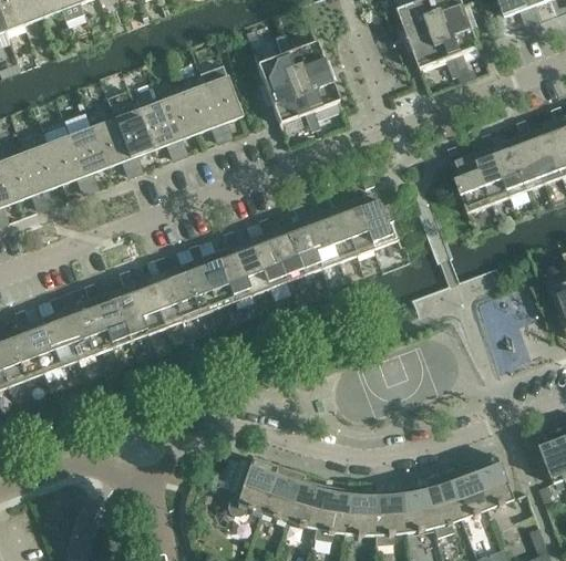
[(24,23),(16,0),(0,0),(0,14),(6,30),(24,23)]
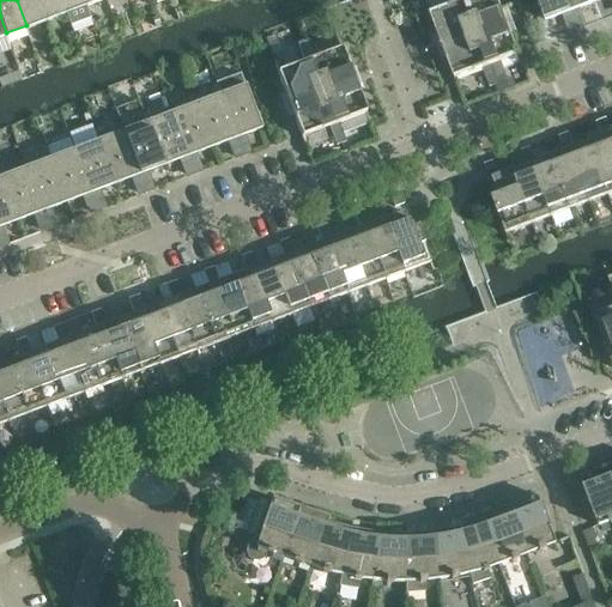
[(47,17),(40,0),(17,0),(26,25),(47,17)]
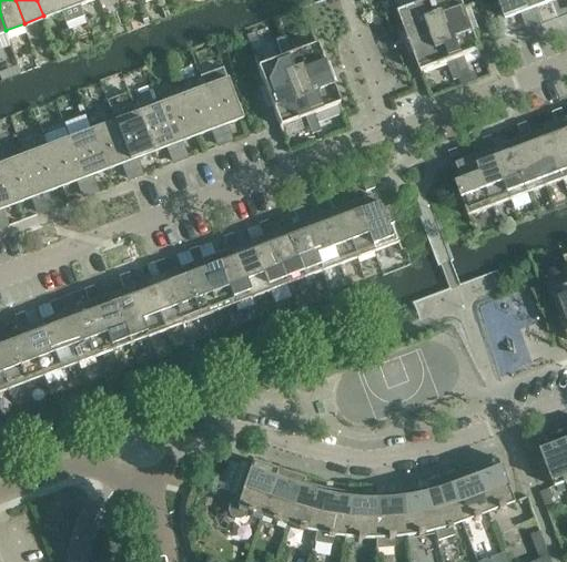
[(62,9),(58,0),(37,0),(43,16),(62,9)]
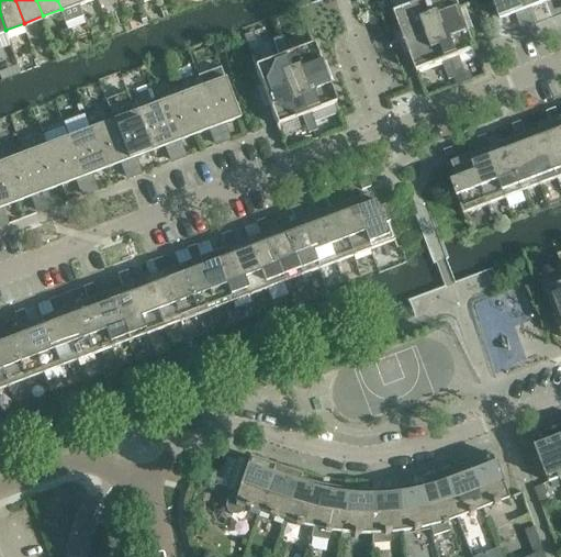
[(80,2),(79,0),(57,0),(62,9),(80,2)]
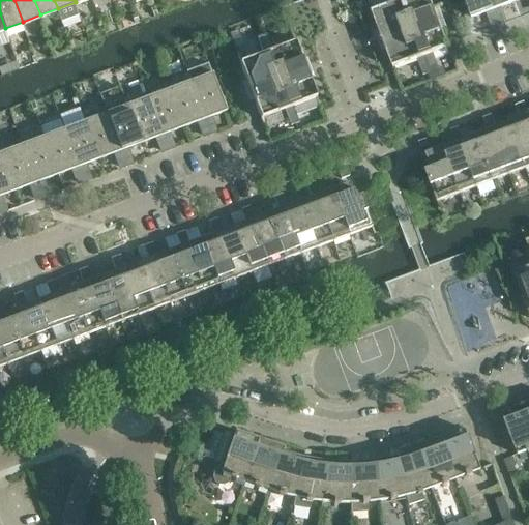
[(394,0),(374,8),(384,36),(412,26),(403,0),(394,0)]
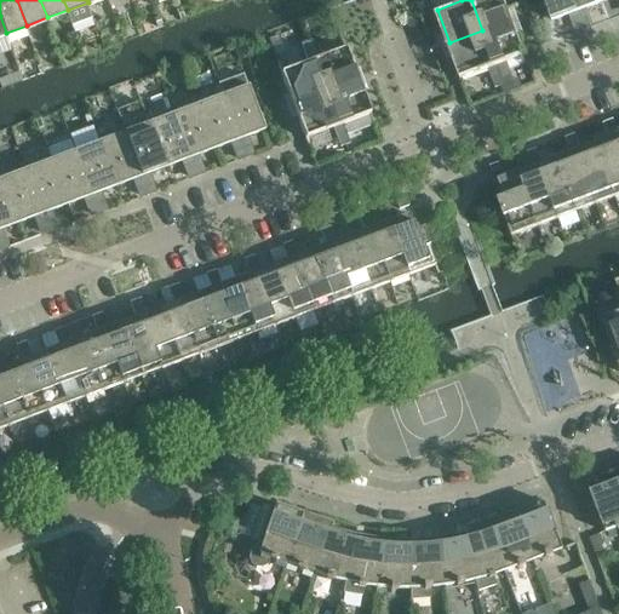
[(515,17),(510,5),(508,0),(471,0),(482,30),(515,17)]
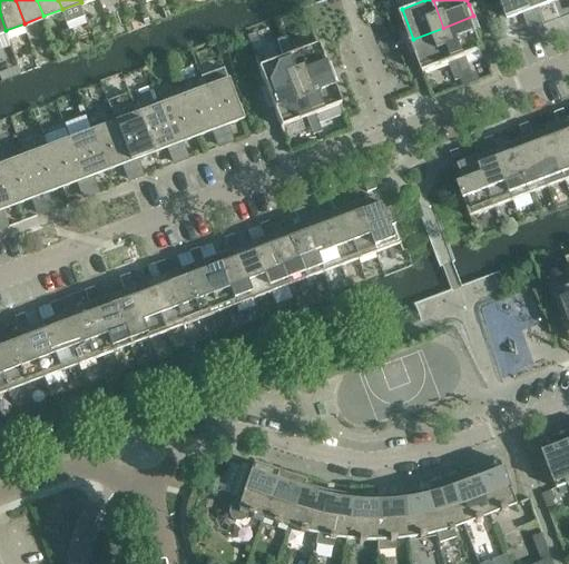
[(532,6),(530,0),(502,0),(509,15),(528,8),(532,6)]
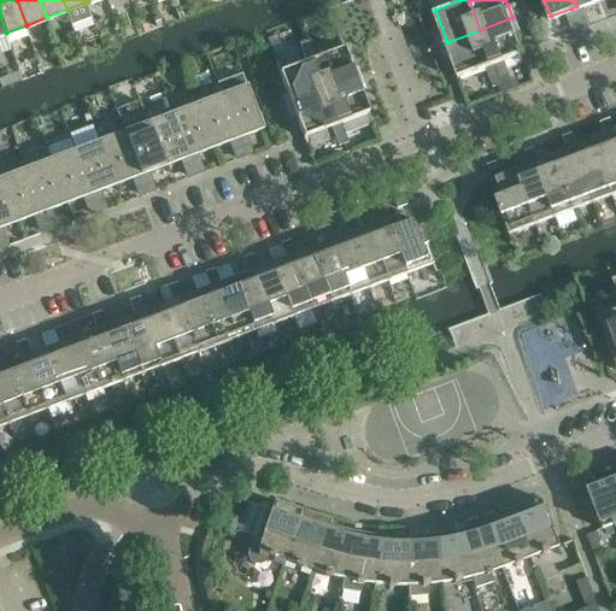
[(585,15),(581,5),(576,6),(572,9),(575,17),(585,15)]
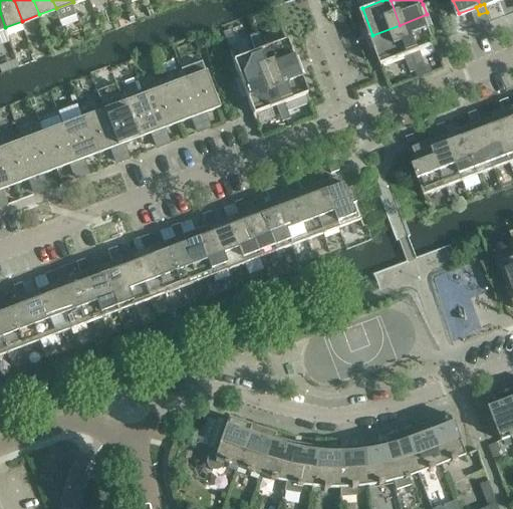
[(489,19),(487,12),(479,14),(482,22),(489,19)]
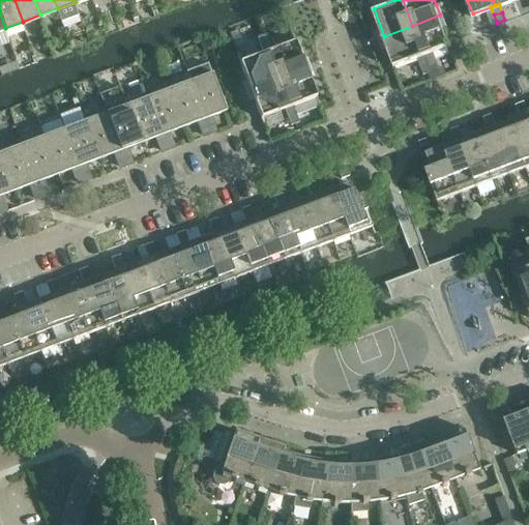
[(450,42),(440,15),(412,26),(422,54),(427,52),(450,42)]
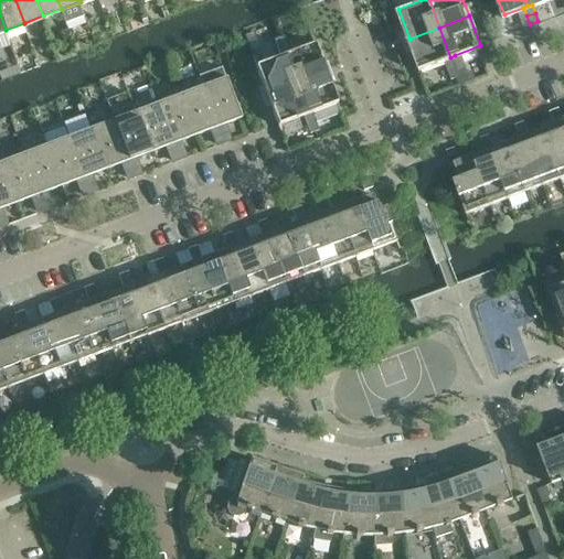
[(450,57),(439,28),(410,39),(421,68),(446,58),(450,57)]
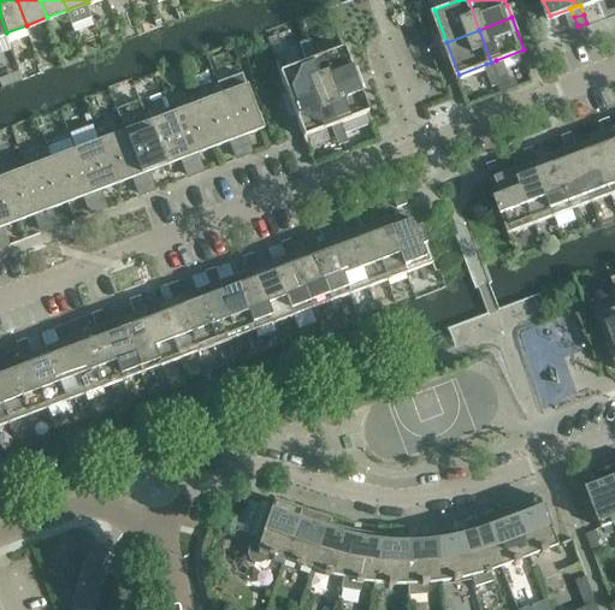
[(313,45),(309,35),(300,39),(303,48),(313,45)]
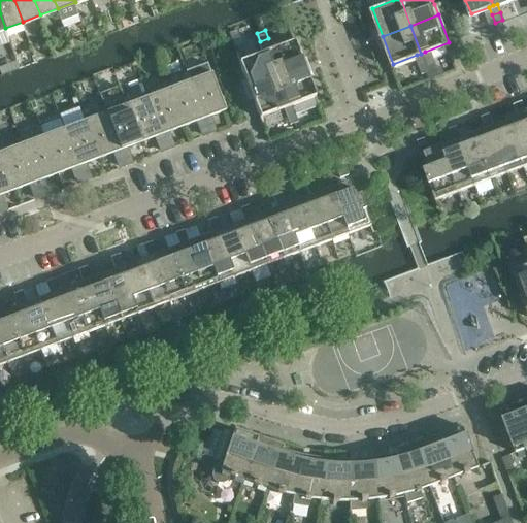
[(295,37),(271,46),(267,47),(277,75),(305,65),(295,37)]
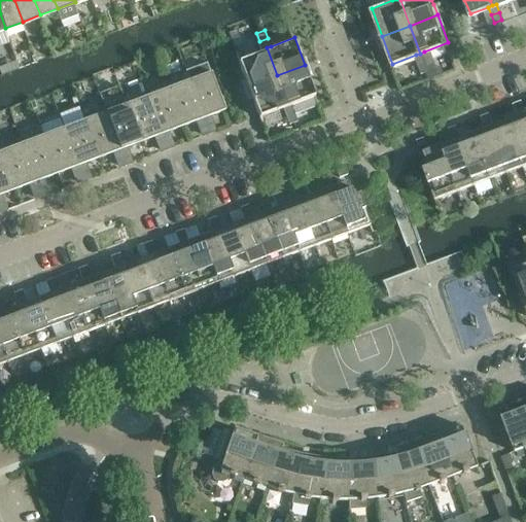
[(271,46),(268,38),(259,41),(263,49),(267,47),(271,46)]
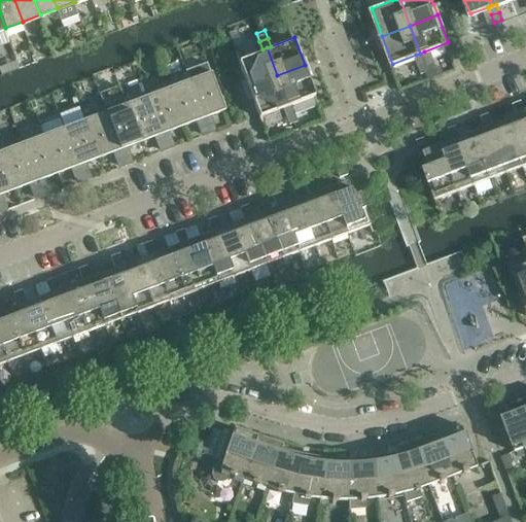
[(267,47),(263,49),(239,58),(249,85),(277,75),(267,47)]
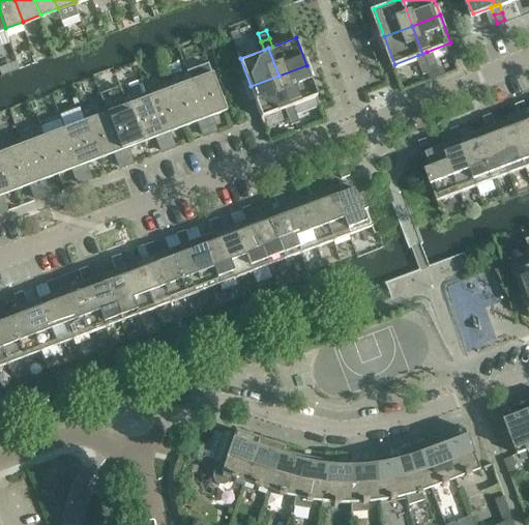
[(430,60),(427,52),(422,54),(418,55),(421,63),(430,60)]
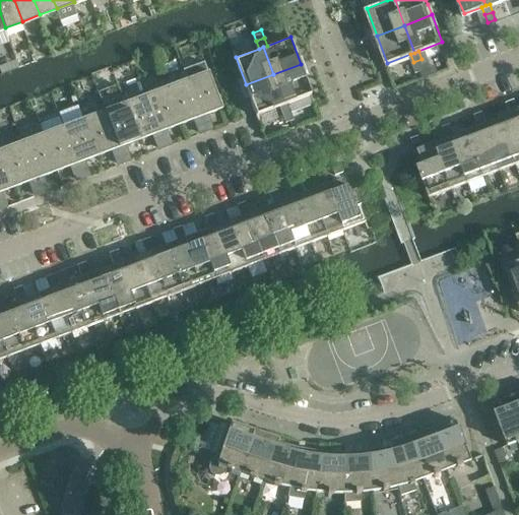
[(425,67),(422,59),(413,62),(416,70),(425,67)]
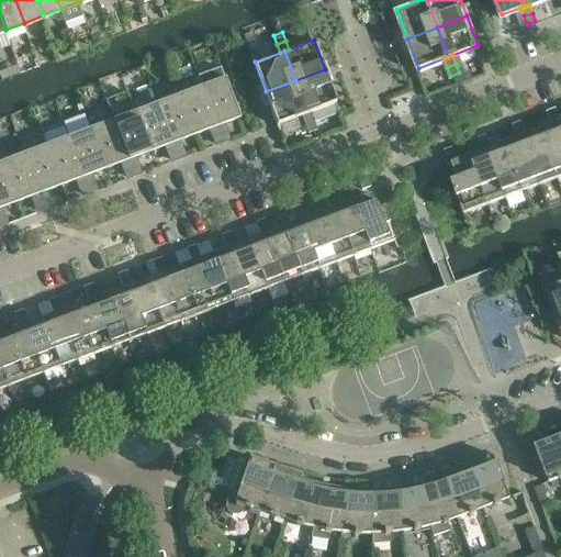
[(336,99),(325,69),(295,80),(306,110),(312,109),(336,99)]
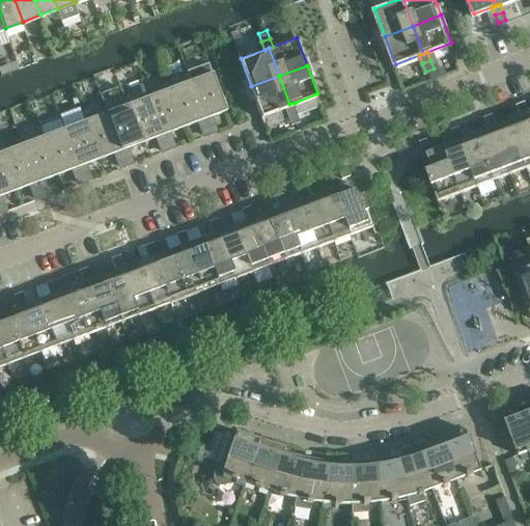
[(227,107),(213,70),(191,78),(205,115),(210,114),(227,107)]
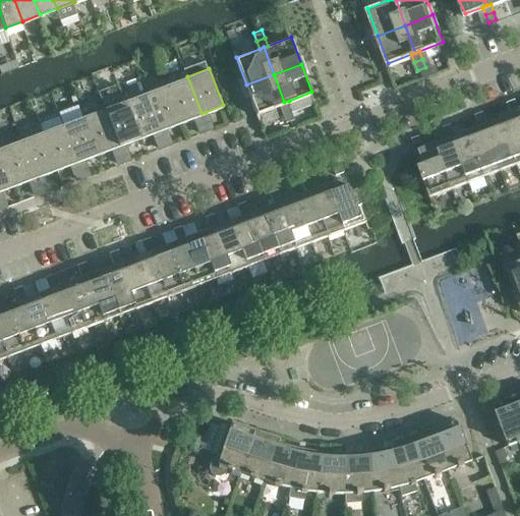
[(284,102),(274,74),(246,84),(257,112),(281,104),(284,102)]
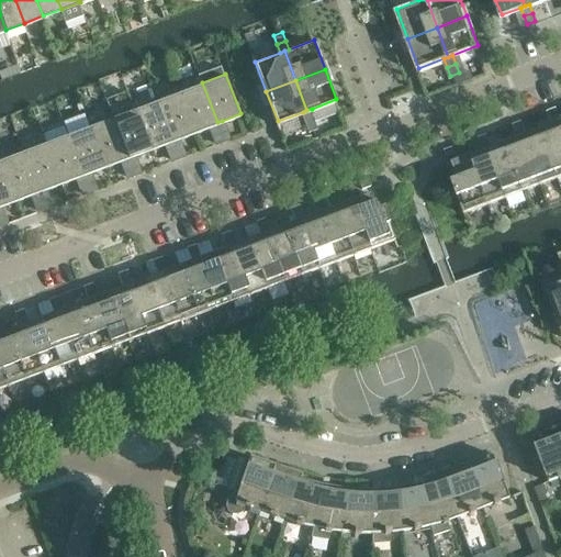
[(217,122),(202,82),(180,90),(195,131),(213,124),(217,122)]
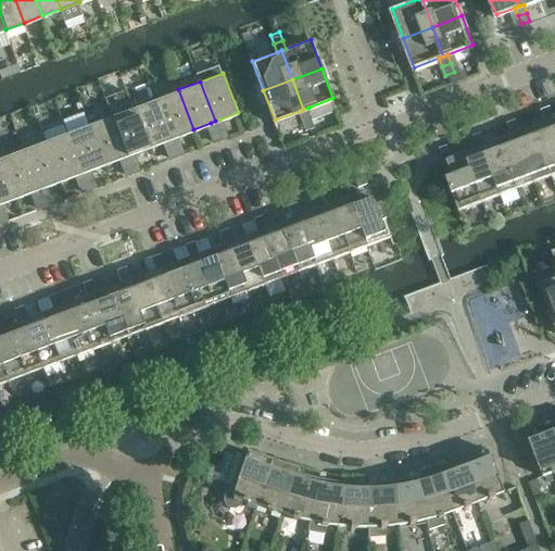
[(193,129),(178,89),(156,98),(172,138),(175,136),(193,129)]
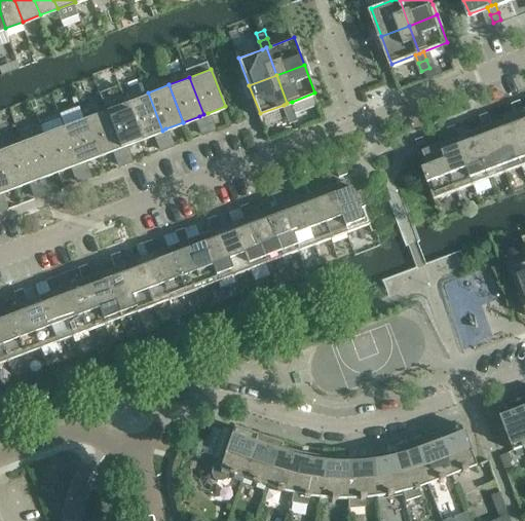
[(162,131),(148,92),(126,100),(141,138),(158,132),(162,131)]
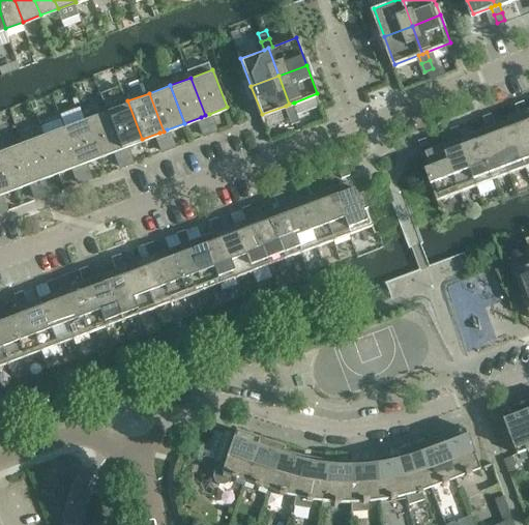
[(527,105),(525,98),(517,101),(519,108),(527,105)]
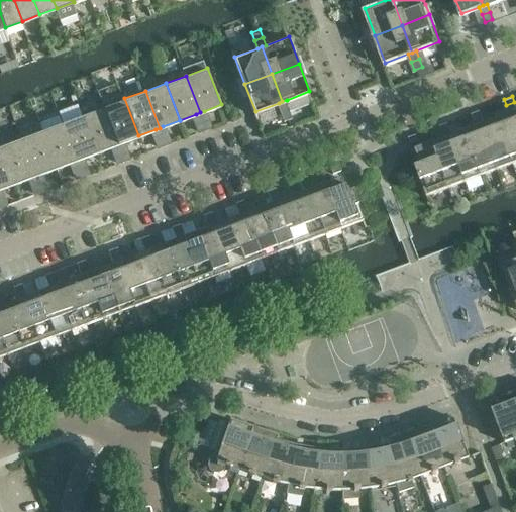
[(138,135),(124,98),(104,106),(118,143),(122,141),(138,135)]
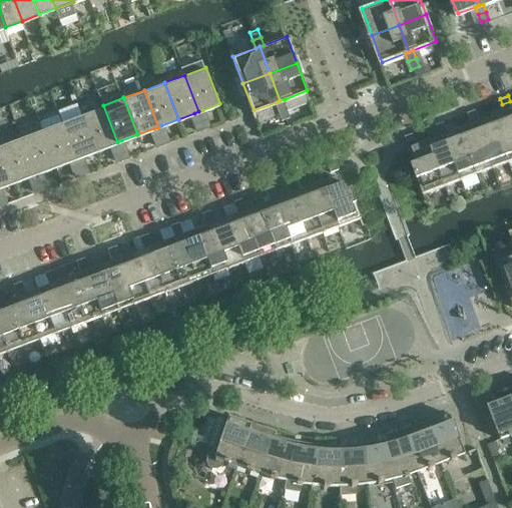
[(288,106),(285,99),(280,100),(277,102),(280,110),(288,106)]
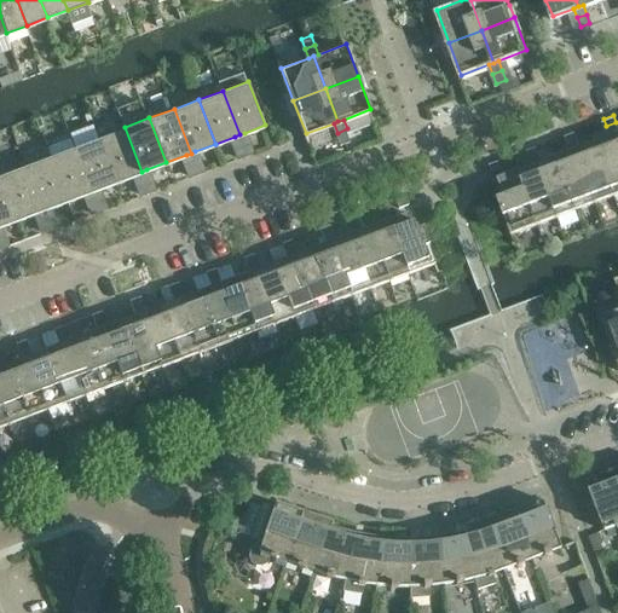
[(617,126),(616,122),(606,126),(610,133),(614,131),(617,129),(617,126)]
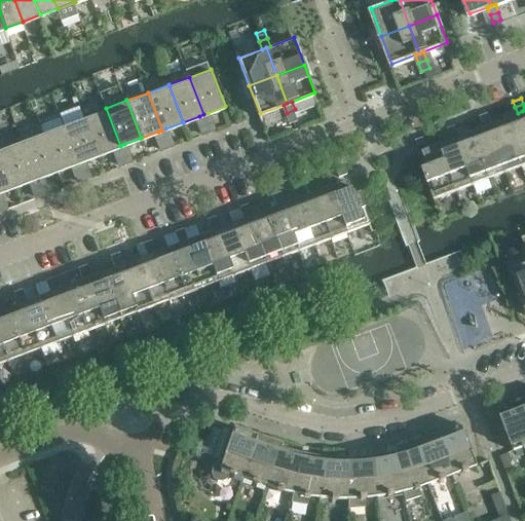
[(120,146),(106,108),(85,116),(100,153),(116,147),(120,146)]
